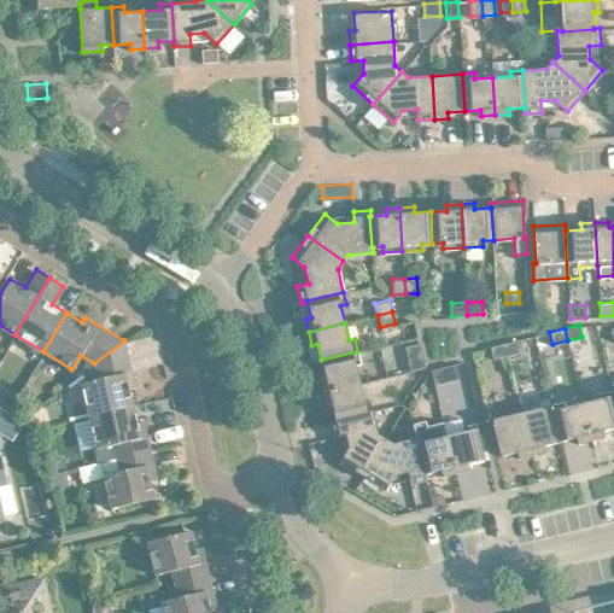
[(520,339),(504,343),(508,355),(522,351),(520,339)]
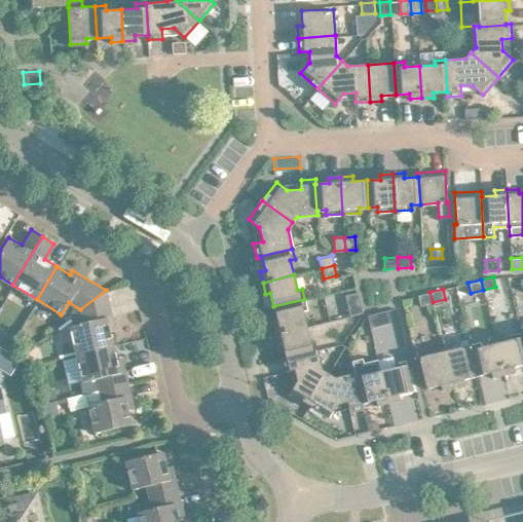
[(69,325),(75,353),(113,344),(110,330),(115,329),(106,290),(80,309),(83,322),(69,325)]
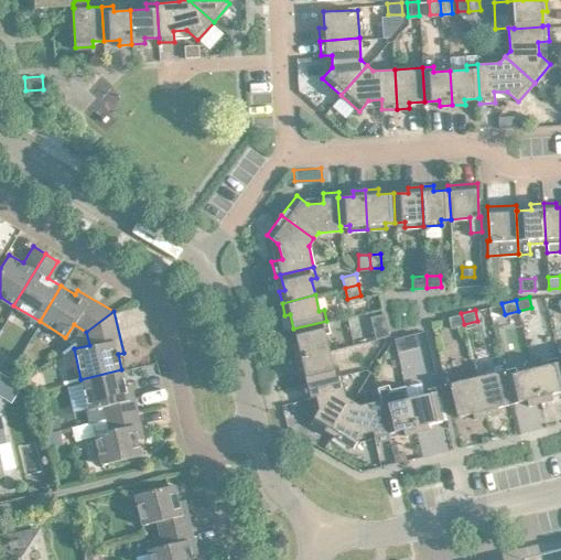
[(369,315),(373,326),(386,323),(384,312),(369,315)]
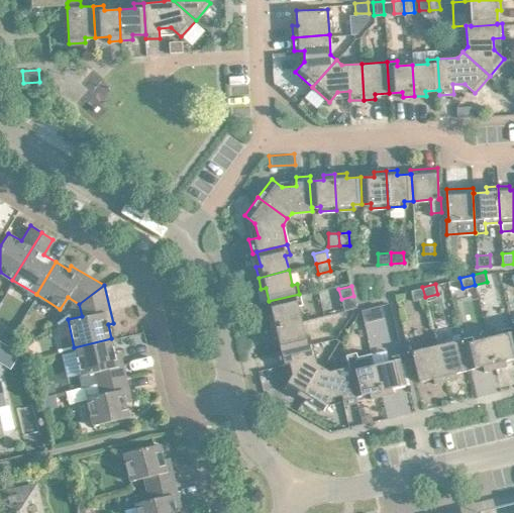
[(425,297),(422,287),(410,290),(412,300),(425,297)]
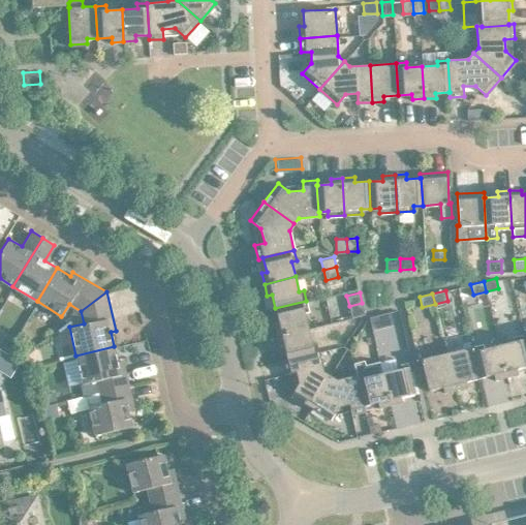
[(274,323),(276,335),(307,327),(304,312),(309,311),(306,301),(275,308),(278,322),(274,323)]
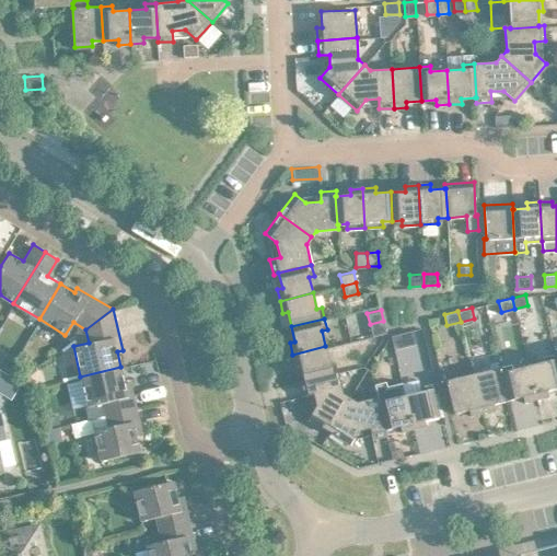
[(383,321),(370,324),(372,335),(386,332),(383,321)]
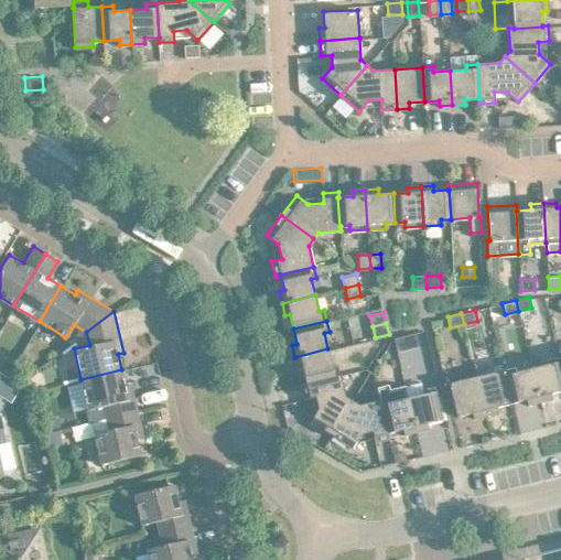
[(416,332),(405,334),(408,348),(419,345),(416,332)]
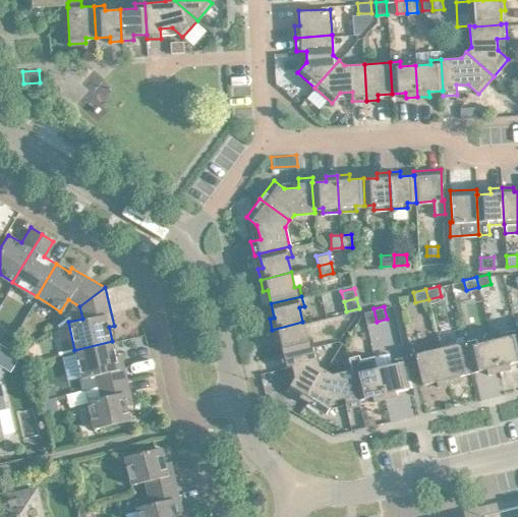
[(377,322),(373,308),(363,311),(366,324),(377,322)]
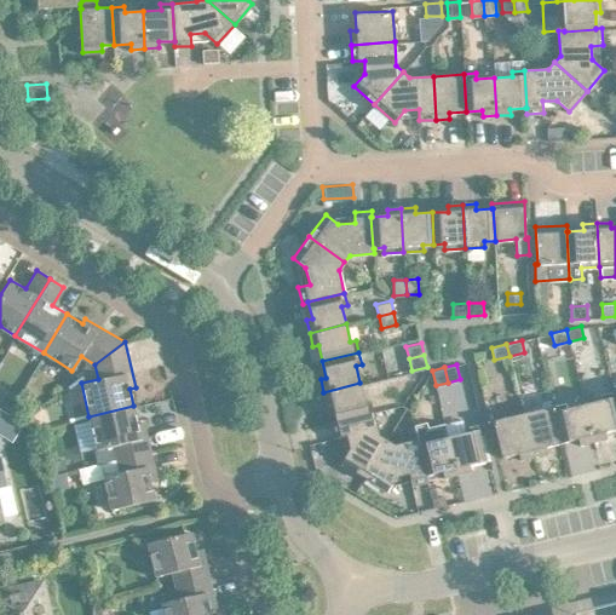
[(333,404),(337,420),(373,412),(370,400),(364,401),(360,383),(323,392),(327,406),(333,404)]
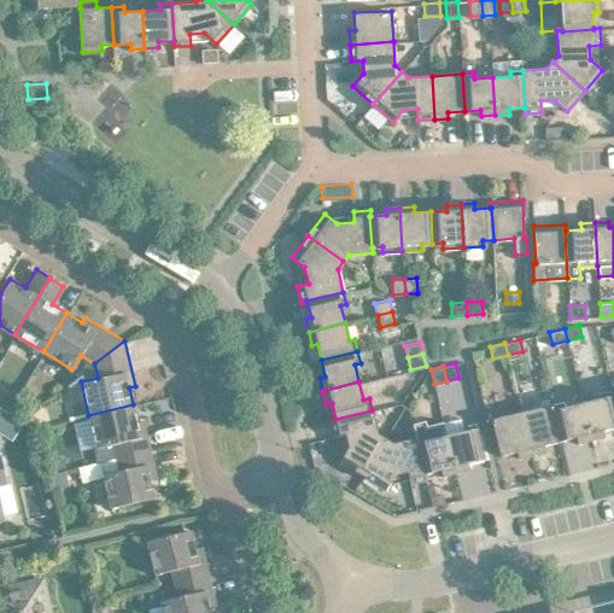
[(600,398),(582,403),(591,441),(604,437),(603,431),(613,427),(613,407),(610,390),(598,393),(600,398)]
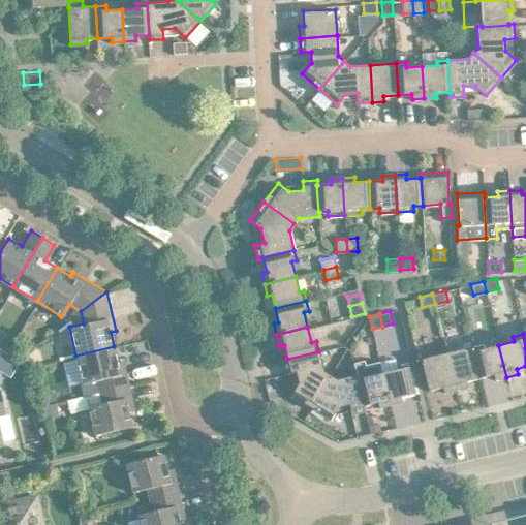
[(483,344),(472,346),(480,378),(493,375),(495,379),(506,377),(498,345),(484,348),(483,344)]
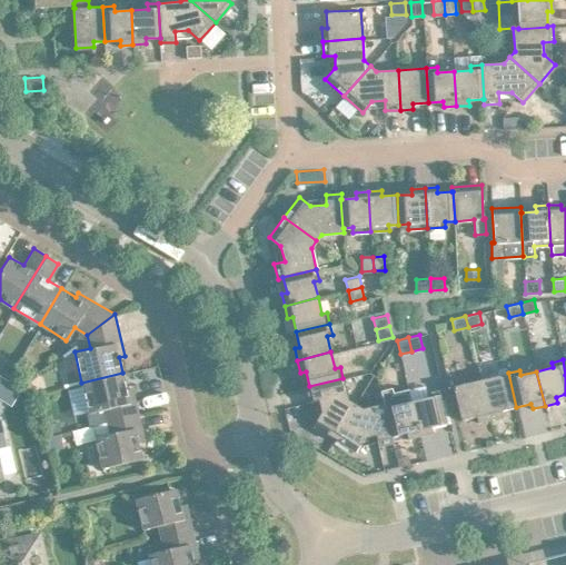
[(103,409),(107,422),(138,414),(131,387),(126,388),(122,373),(81,383),(89,413),(103,409)]
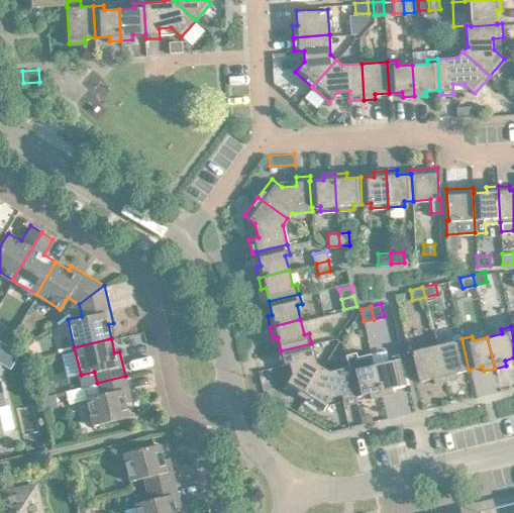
[(461,338),(436,344),(445,381),(456,378),(455,373),(469,370),(461,338)]
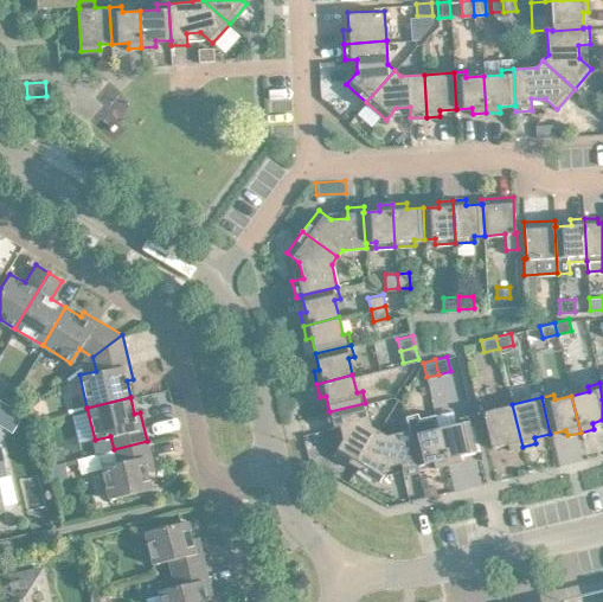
[(333,453),(355,466),(378,430),(371,426),(365,403),(329,411),(324,412),(328,429),(339,426),(341,439),(333,453)]
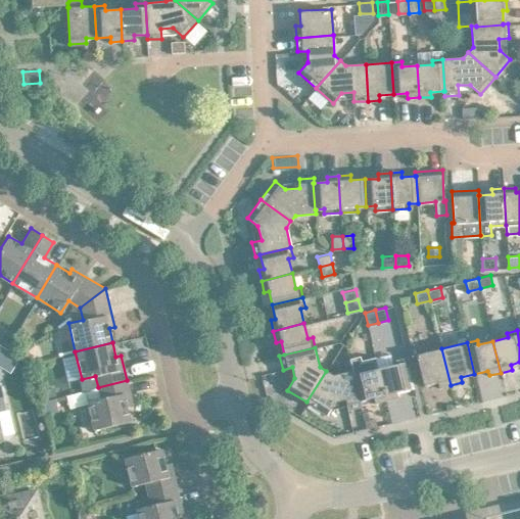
[(451,385),(441,348),(416,355),(423,386),(437,383),(439,387),(451,385)]
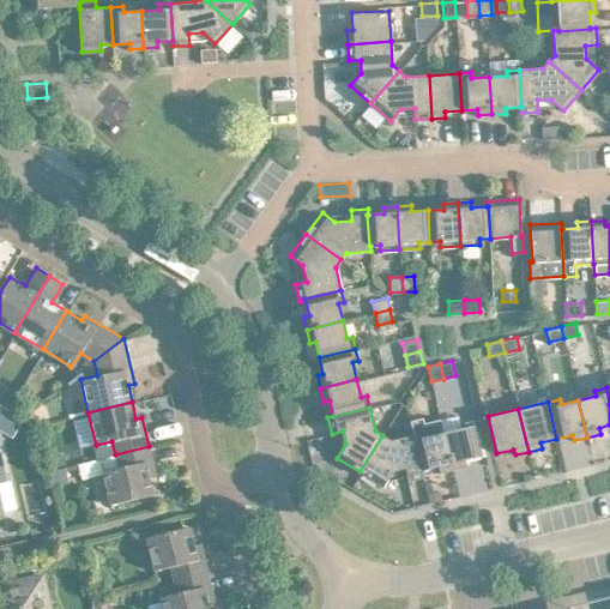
[(414,434),(412,434),(422,470),(438,466),(439,472),(452,469),(444,433),(442,433),(440,418),(423,423),(422,417),(410,421),(414,434)]
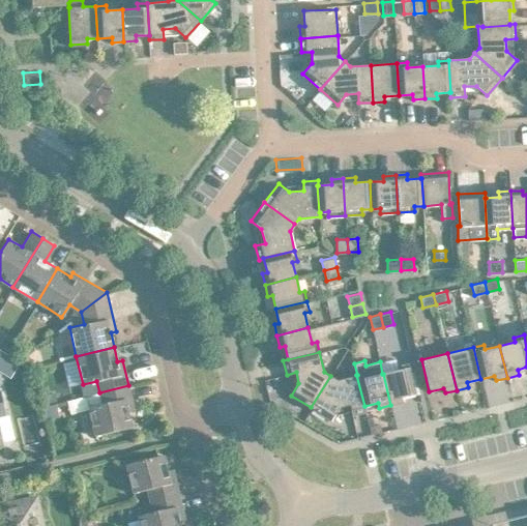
[(399,370),(383,374),(390,405),(402,402),(401,398),(415,393),(408,362),(397,366),(399,370)]
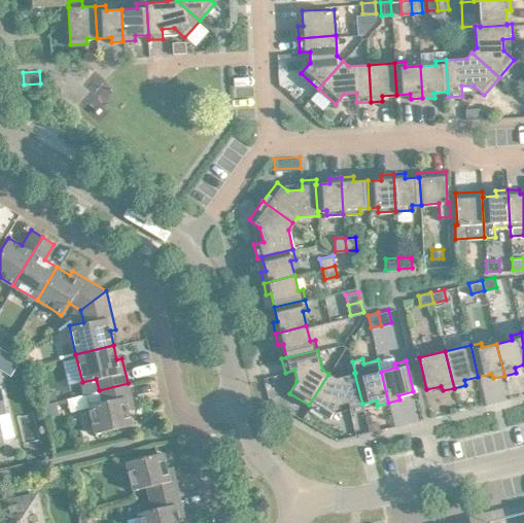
[(328,374),(309,405),(328,417),(336,405),(347,403),(350,412),(363,409),(362,404),(354,373),(335,377),(328,374)]
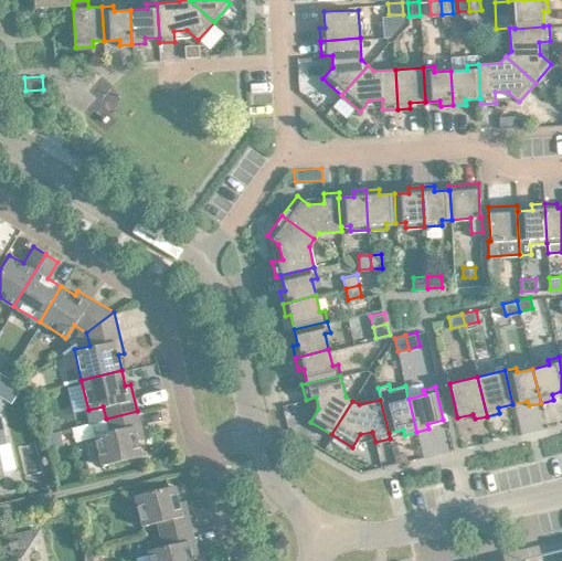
[(137,411),(106,419),(108,431),(94,434),(101,464),(141,455),(137,438),(142,437),(137,411)]
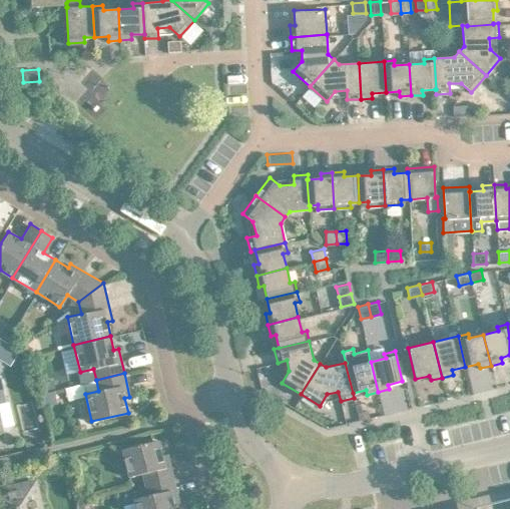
[(53,390),(41,393),(44,405),(57,402),(53,390)]
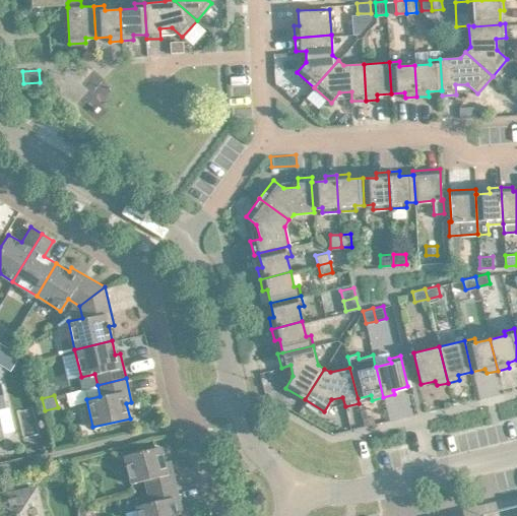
[(144,479),(146,491),(175,484),(169,459),(164,460),(160,446),(124,455),(130,482),(144,479)]
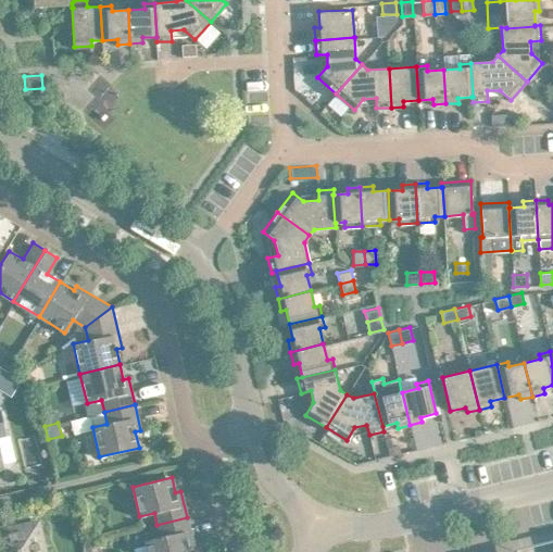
[(146,540),(148,551),(189,551),(188,544),(193,543),(187,517),(156,525),(160,537),(146,540)]
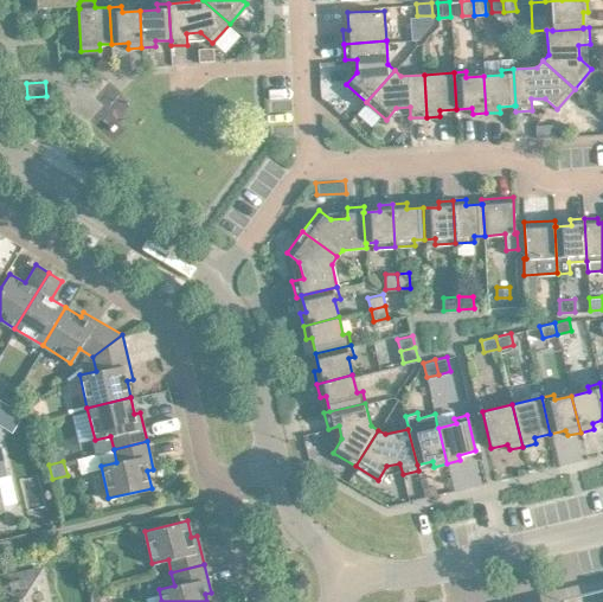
[(47,601),(40,569),(0,577),(0,601),(47,601)]
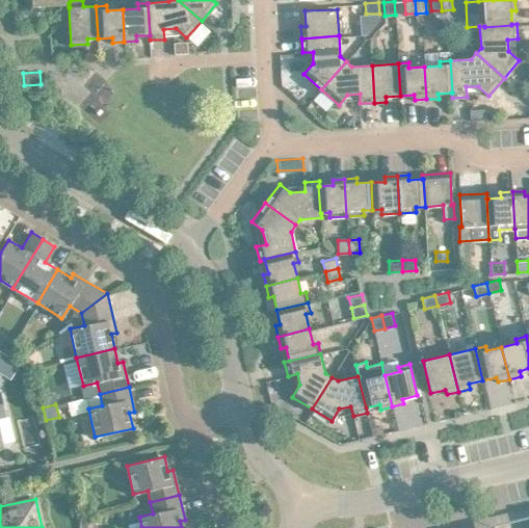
[(87,527),(86,516),(78,516),(79,527),(87,527)]
